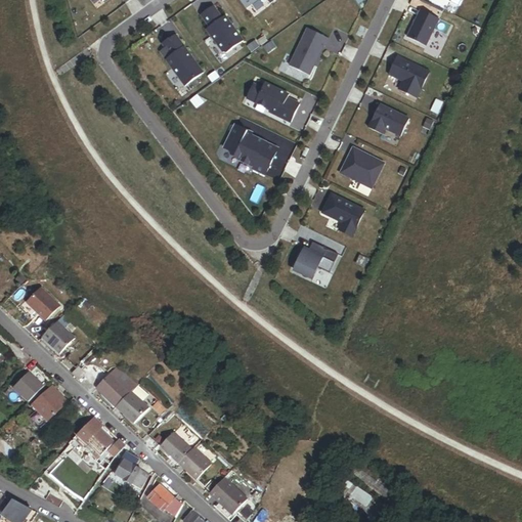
[(238,0),(245,8),(255,0),(266,0),(268,3),(272,0),(238,0)]
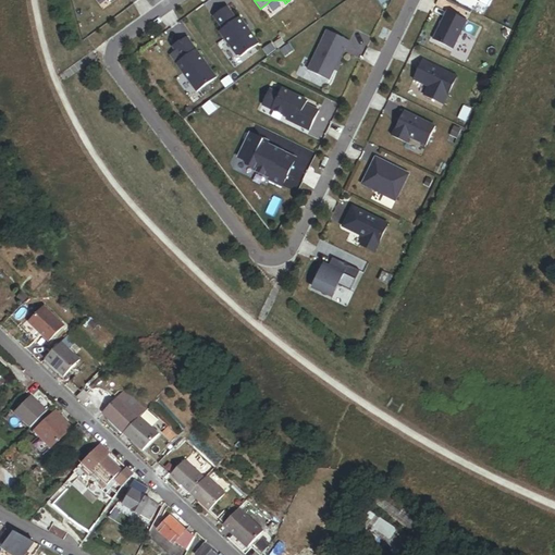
[(258,42),(238,15),(235,17),(225,5),(212,15),(221,27),(211,35),(224,53),(239,56),(258,42)]
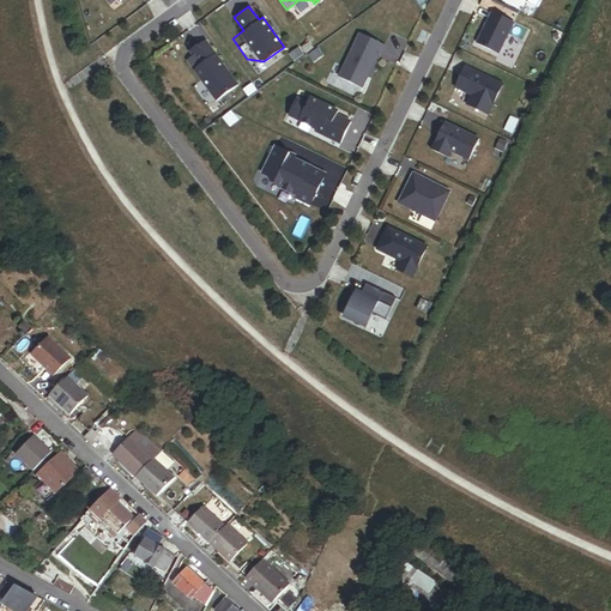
[(496,53),(512,20),(490,11),(476,42),(496,53)]
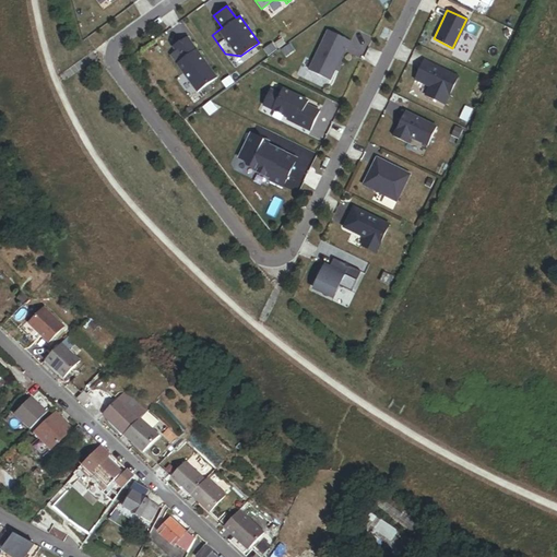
[(328,80),(343,48),(345,49),(350,40),(327,30),(307,69),(328,80)]
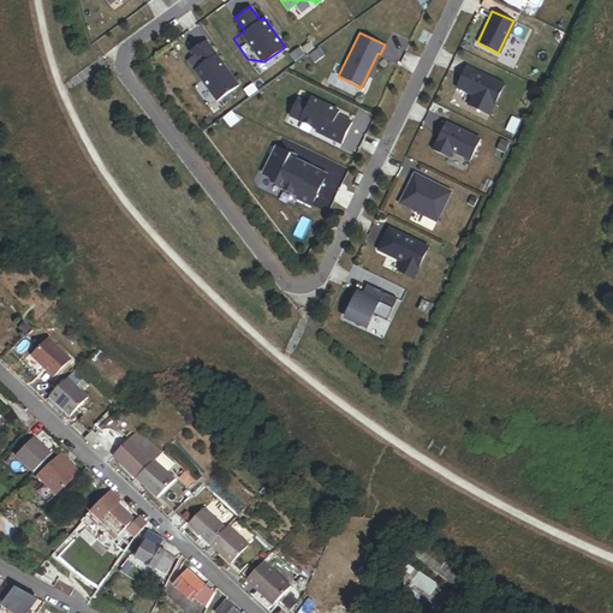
[(237,84),(206,41),(188,52),(198,66),(194,69),(216,100),(237,84)]
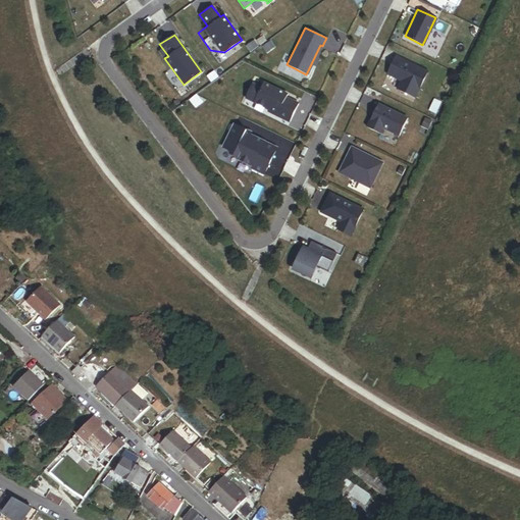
[(405,92),(417,66),(395,55),(386,73),(400,80),(396,88),(405,92)]
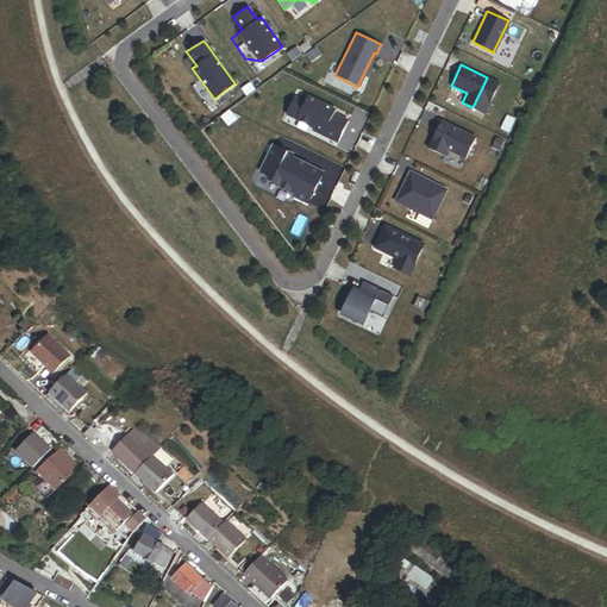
[(337,142),(348,120),(332,113),(335,110),(307,95),(304,101),(294,97),(286,113),(324,132),(323,135),(337,142)]
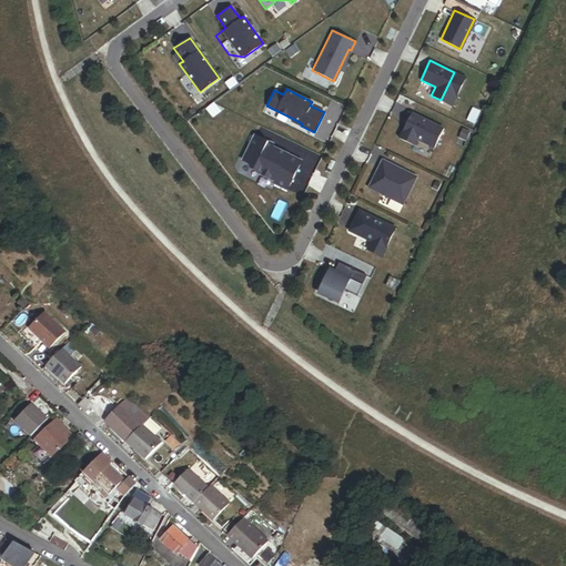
[(433,147),(443,128),(411,112),(405,124),(398,138),(413,144),(416,139),(433,147)]
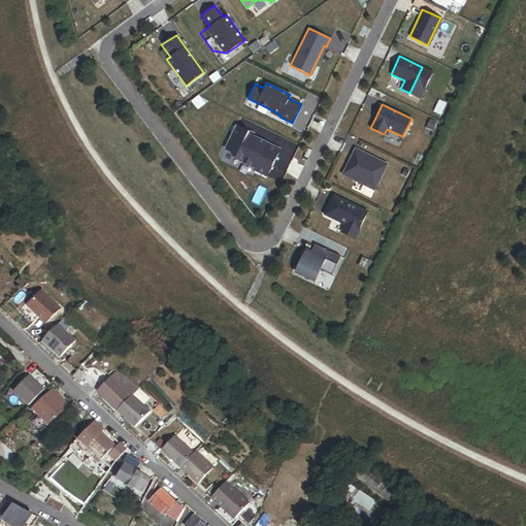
[(266,175),(280,149),(252,135),(248,133),(249,131),(236,125),(225,149),(231,152),(232,156),(255,166),(254,169),(266,175)]
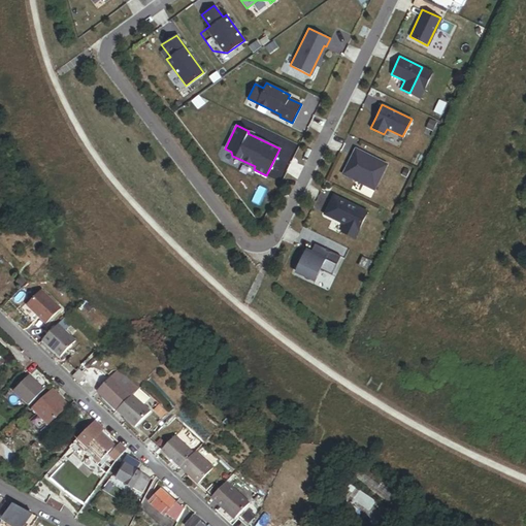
[(373,189),(386,164),(372,157),(372,158),(367,156),(367,155),(355,148),(341,173),(373,189)]
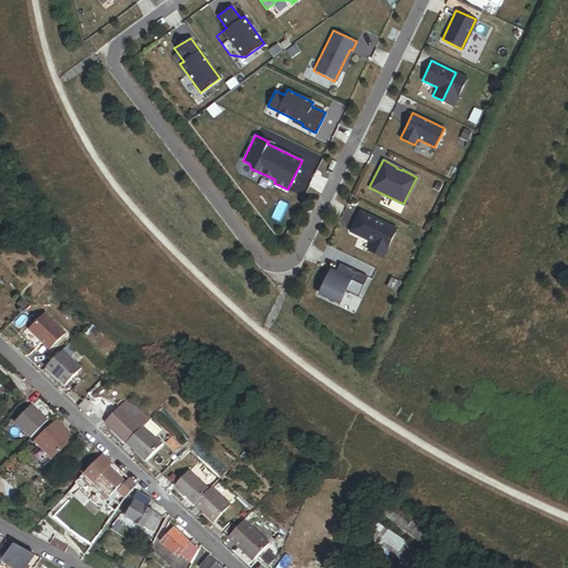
[(382,256),(395,228),(359,211),(350,231),(372,242),(368,250),(382,256)]
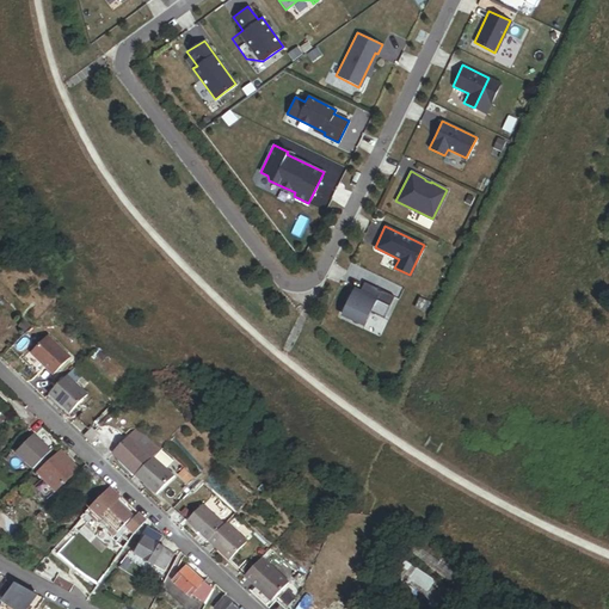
[(383,317),(394,296),(363,282),(360,290),(354,288),(342,314),(363,324),(369,311),(383,317)]
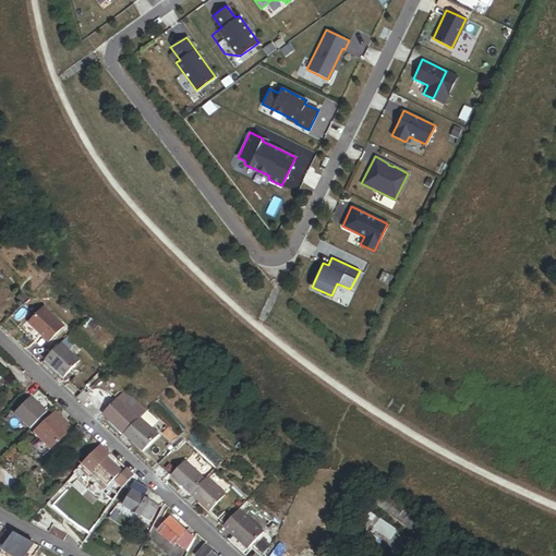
[(43,336),(58,319),(38,301),(23,316),(43,336)]
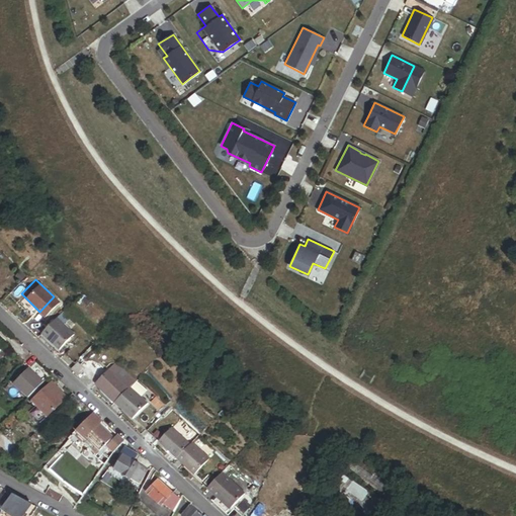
[(56,317),(66,306),(62,302),(51,313),(56,317)]
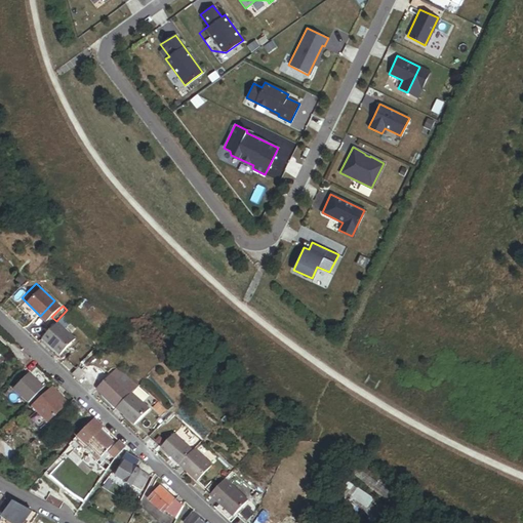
[(57,346),(69,333),(56,321),(51,317),(37,332),(53,349),(57,346)]
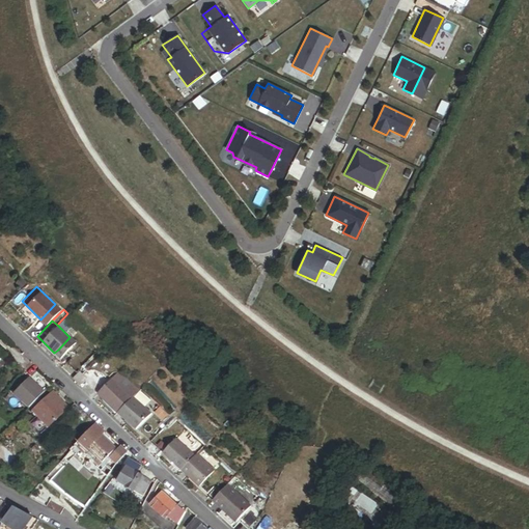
[(54,357),(59,351),(58,350),(54,353),(37,336),(35,338),(54,357)]
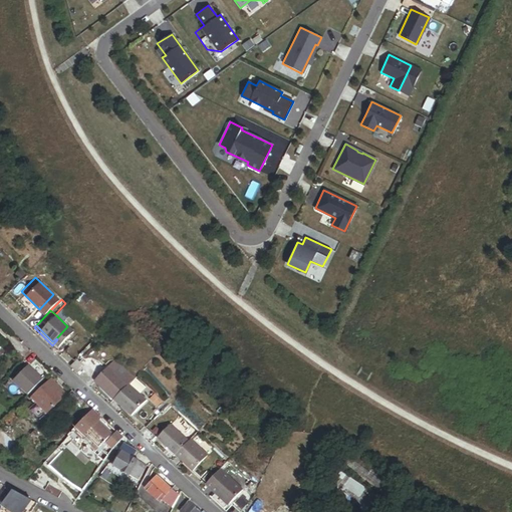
[(31,363),(39,355),(32,348),(25,356),(31,363)]
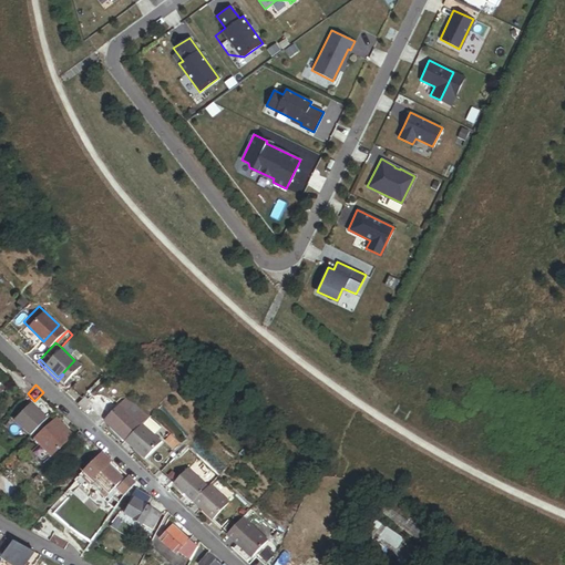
[(86,399),(79,391),(72,398),(80,406),(86,399)]
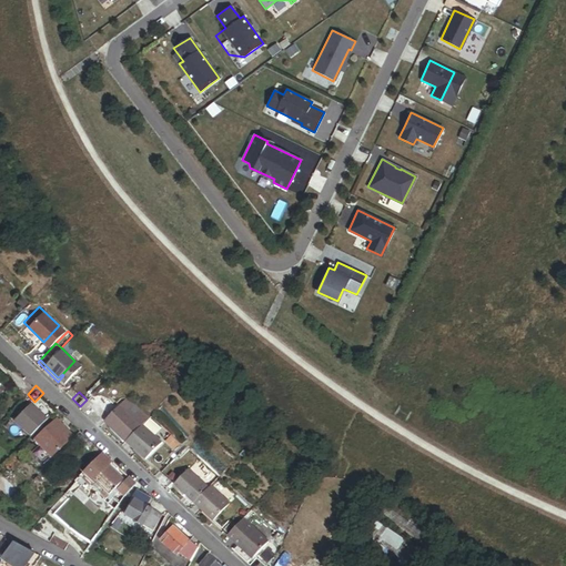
[(135,418),(114,398),(98,415),(120,436),(135,418)]
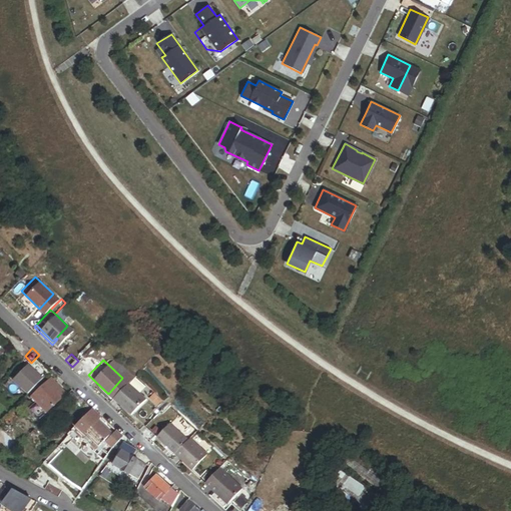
[(27,391),(42,377),(28,363),(15,377),(23,385),(21,386),(27,391)]
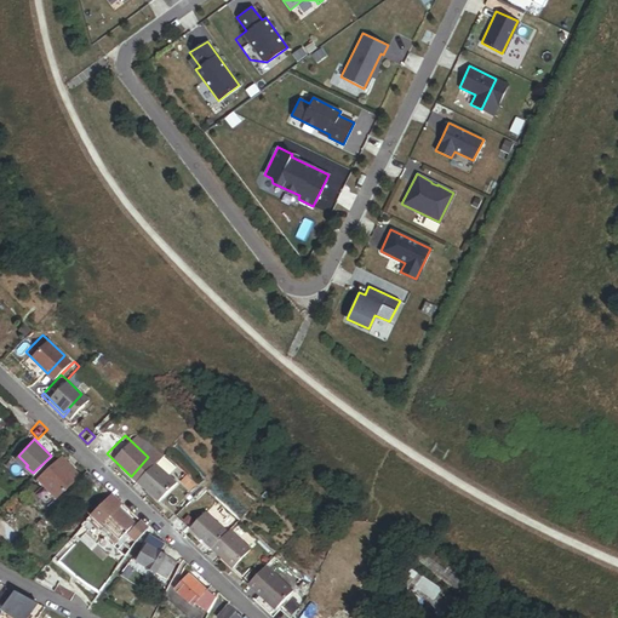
[(58,497),(81,474),(63,456),(40,479),(58,497)]
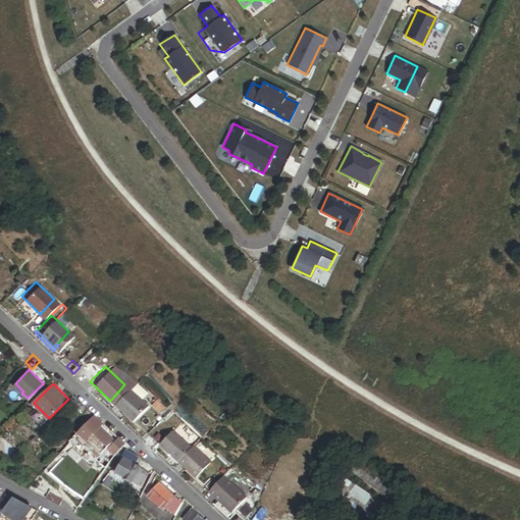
[(127,417),(143,401),(124,384),(110,401),(127,417)]
